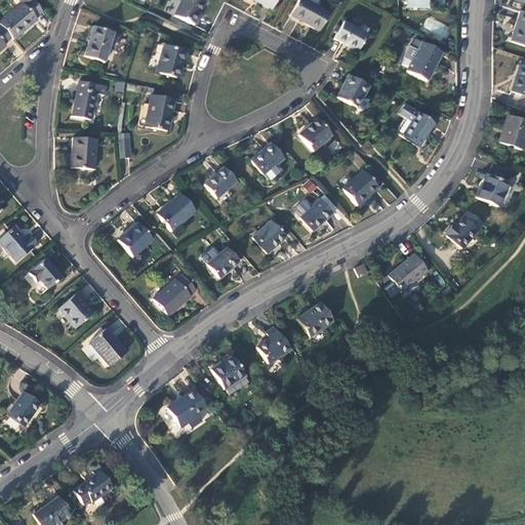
[(17,0),(22,4),(0,22),(0,26),(9,38),(11,40),(35,19),(34,17),(41,11),(31,0),(17,0)]
